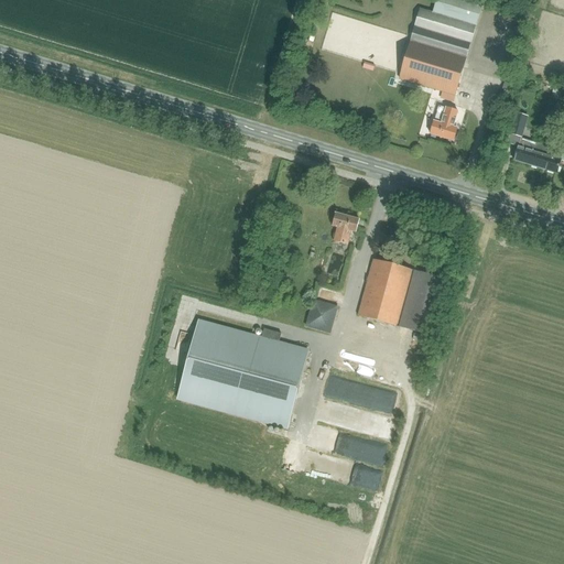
[(410,41),(411,41),(466,57),(481,4),(466,0),(435,0),(432,13),(420,10),(410,41)]
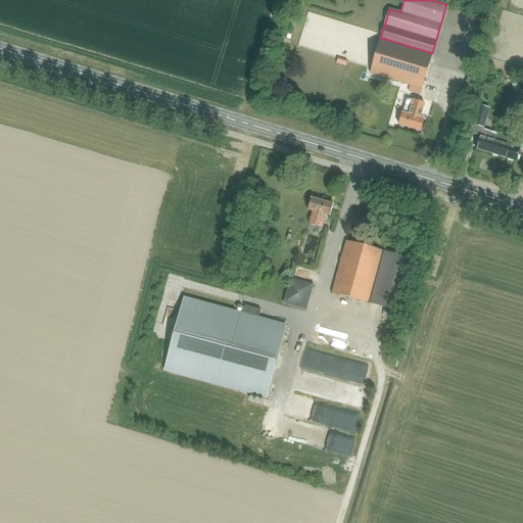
[(422,89),(432,53),(381,38),(370,74),(422,89)]
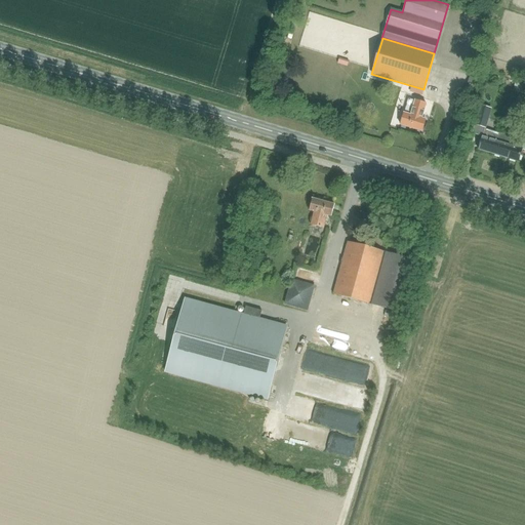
[(346,54),(347,45),(338,45),(337,54),(346,54)]
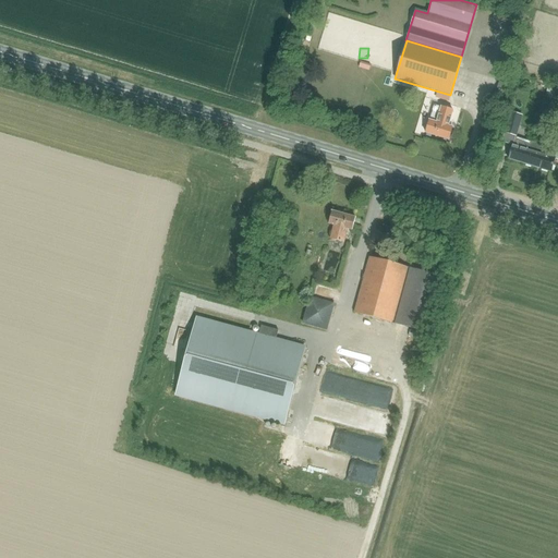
[(448,140),(452,128),(448,126),(452,110),(440,107),(436,122),(428,120),(425,133),(448,140)]
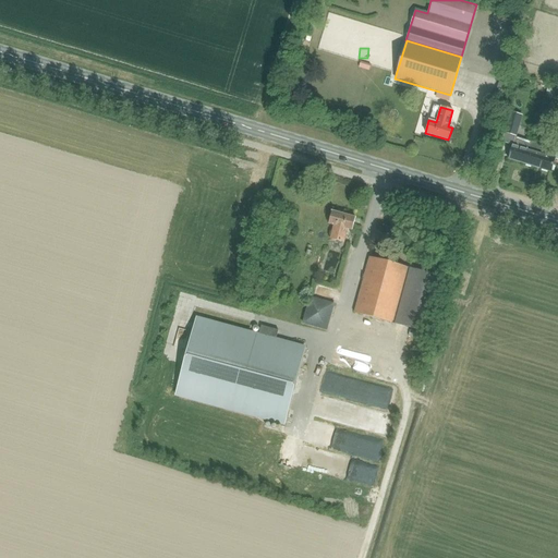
[(553,119),(540,114),(538,114),(535,126),(548,131),(553,119)]
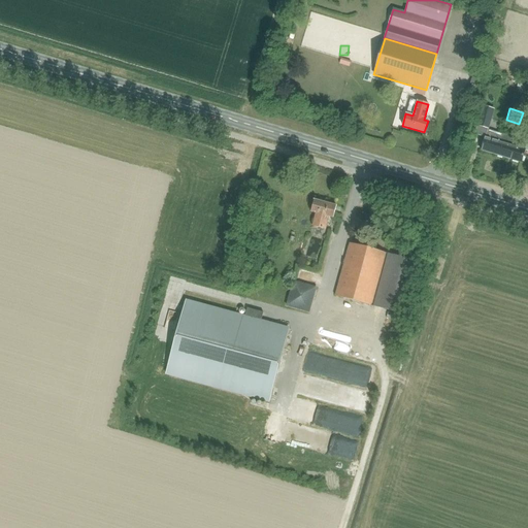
[(483,116),(479,128),(485,130),(489,118),(483,116)]
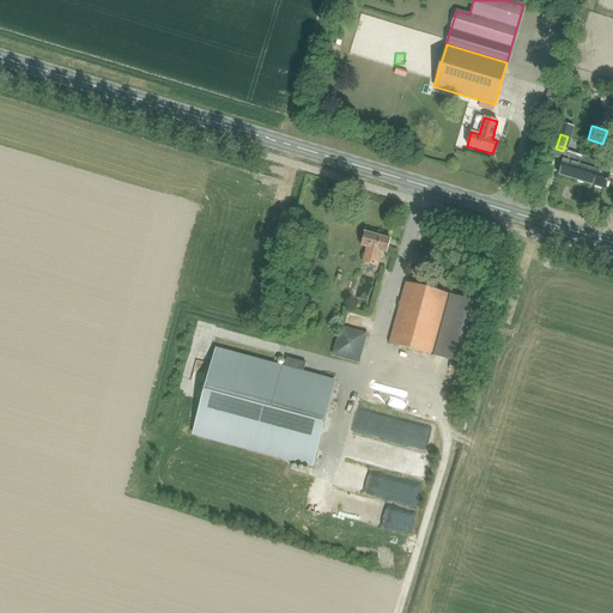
[(576,180),(583,156),(565,151),(563,159),(558,175),(576,180)]
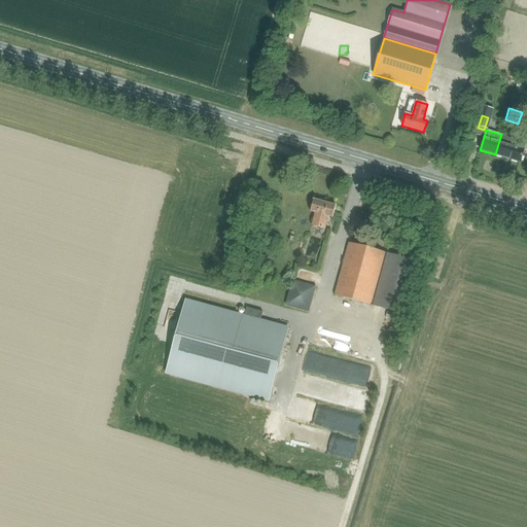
[(526,141),(526,142),(501,134),(495,154),(520,162),(524,149),(526,150),(526,141)]
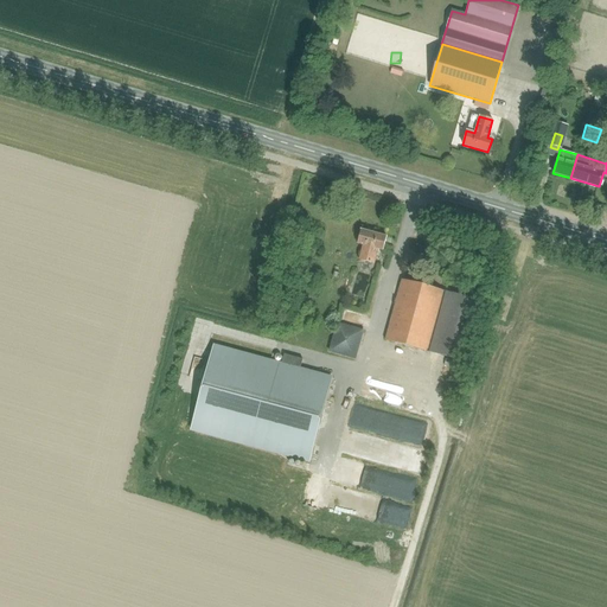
[(382,251),(387,237),(360,231),(357,244),(363,247),(358,261),(374,264),(377,250),(382,251)]
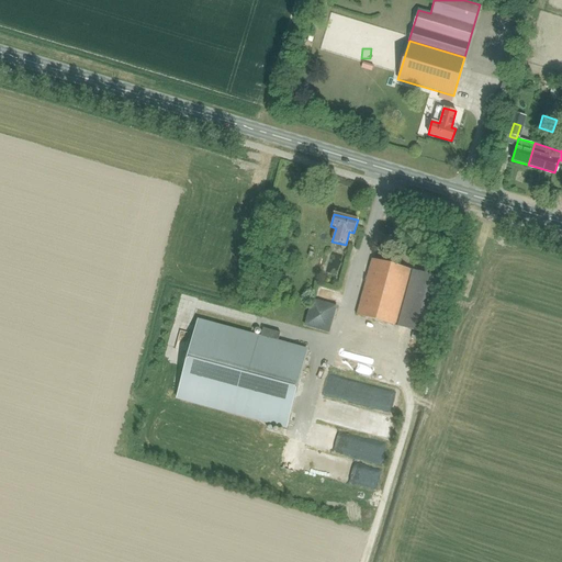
[(431,336),(447,280),(372,259),(357,315),(431,336)]
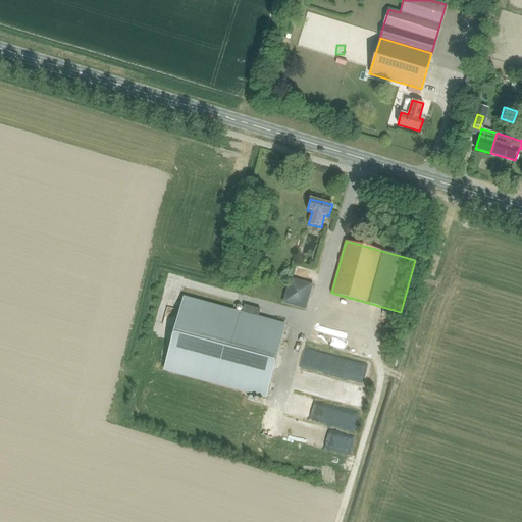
[(306,310),(313,284),(290,277),(281,303),(306,310)]
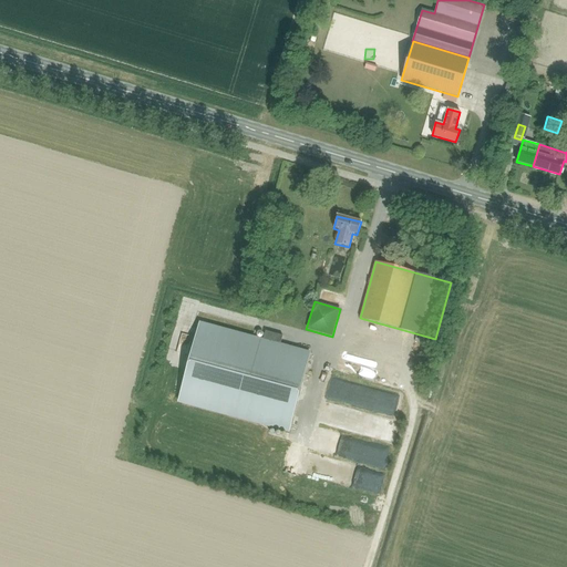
[(198,323),(177,401),(289,431),(310,354),(280,346),(282,336),(265,331),(263,341),(198,323)]
